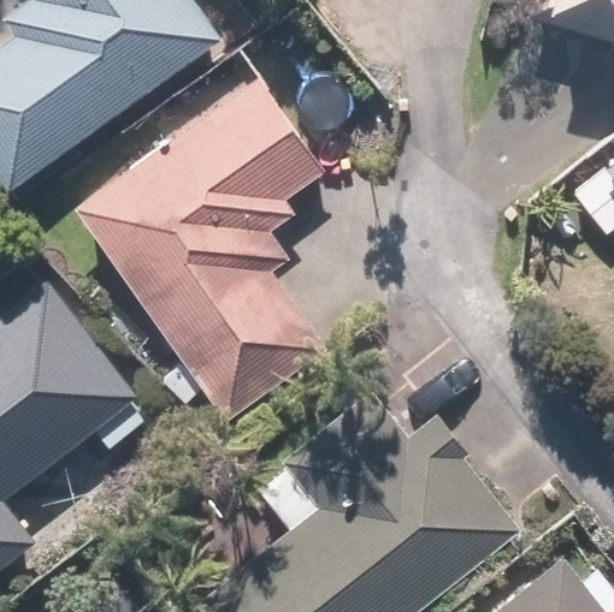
[(24,0),(0,18),(0,21),(10,33),(0,40),(0,189),(9,200),(224,39),(194,0),(24,0)]
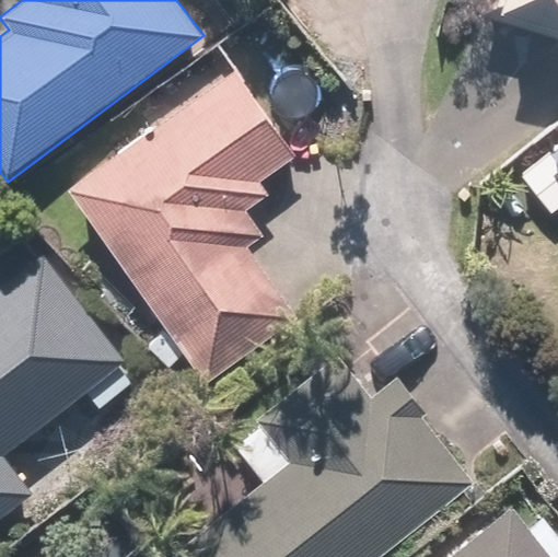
[(557,0),(487,0),(481,20),(557,42),(557,0)]
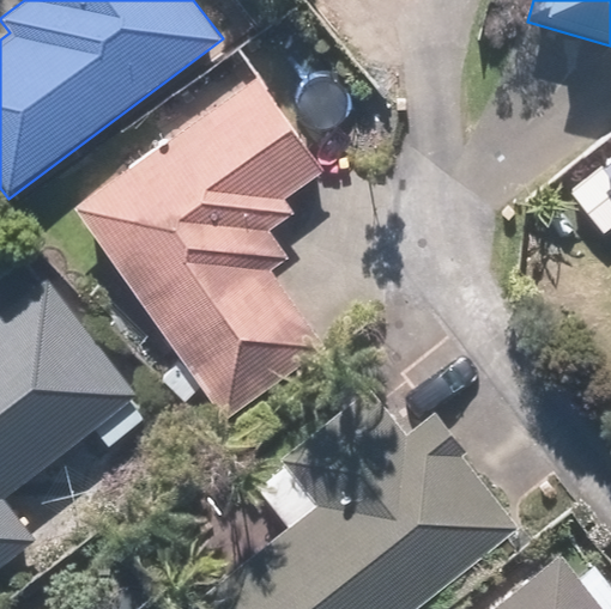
[(256,81),(73,208),(223,420),(325,349),(270,272),(286,260),(267,232),(292,215),(283,201),(321,174),(256,81)]
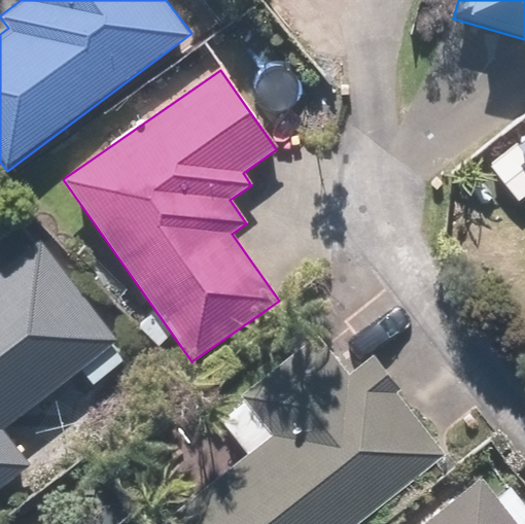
[(524,136),(518,142),(520,143),(498,160),(518,185),(524,179),(524,136)]
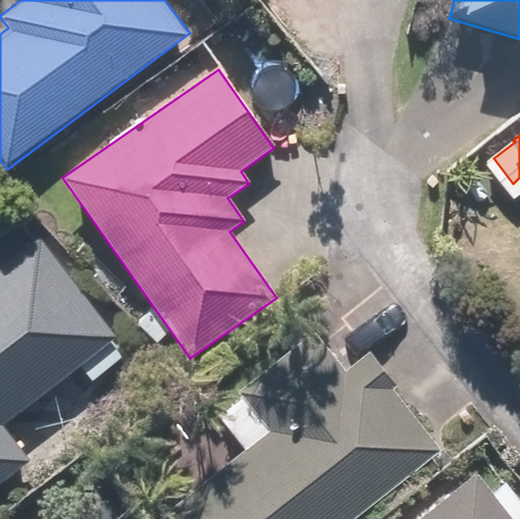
[(123,355),(40,242),(0,271),(0,480),(30,459),(4,424),(79,369),(88,381),(123,355)]
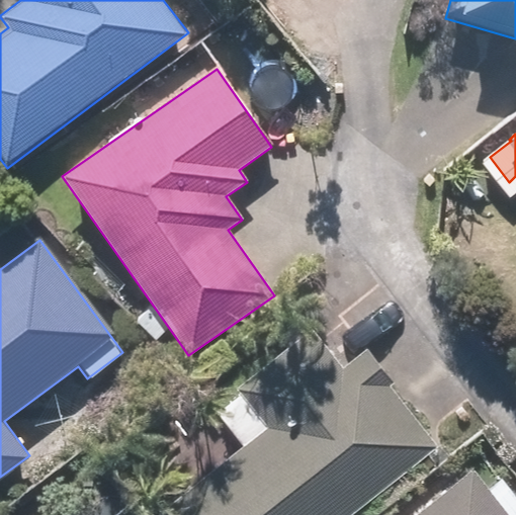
[(349,514),(437,445),(391,387),(397,381),(332,302),(239,375),(271,416),(157,508),(162,514),(349,514)]
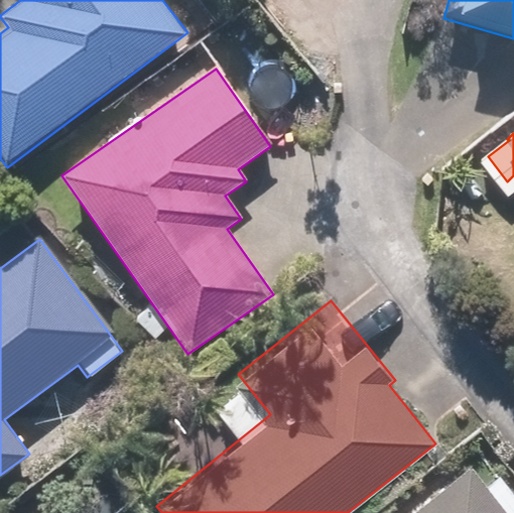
[(505,512),(469,467),(409,512),(505,512)]
